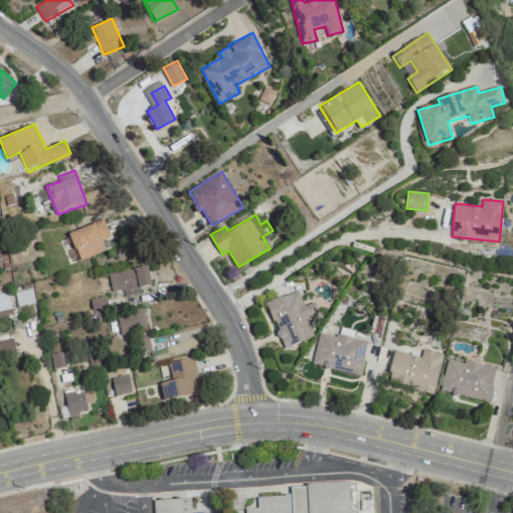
[(69,230),(79,260),(106,251),(102,238),(111,235),(105,219),(69,230)]
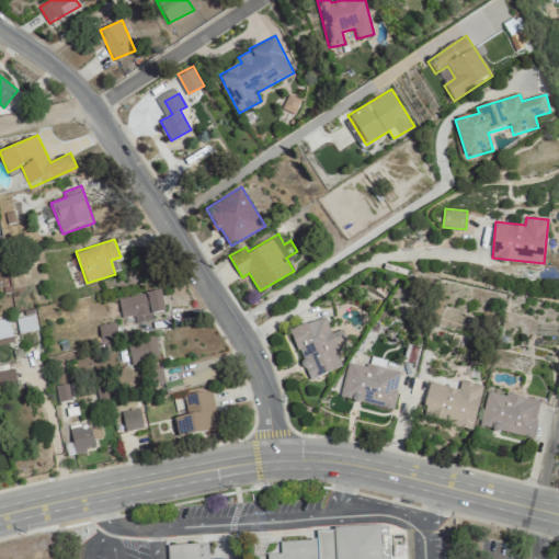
[(120,297),(123,317),(137,314),(138,320),(153,318),(152,312),(166,310),(162,289),(120,297)]
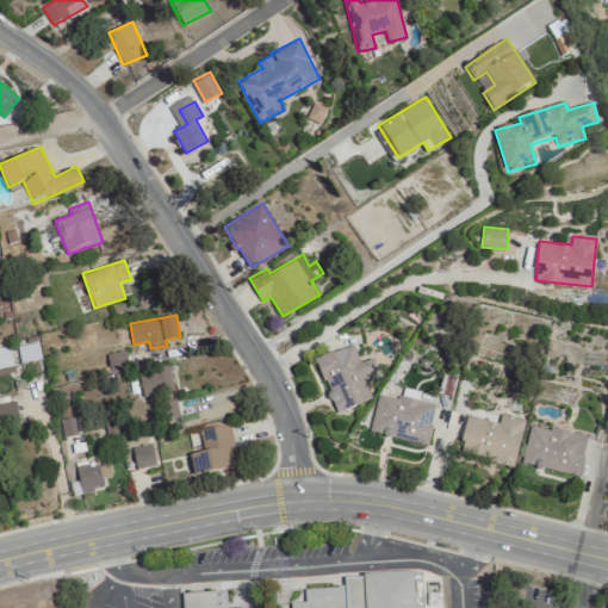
[(22,361),(42,358),(38,341),(19,345),(22,361)]
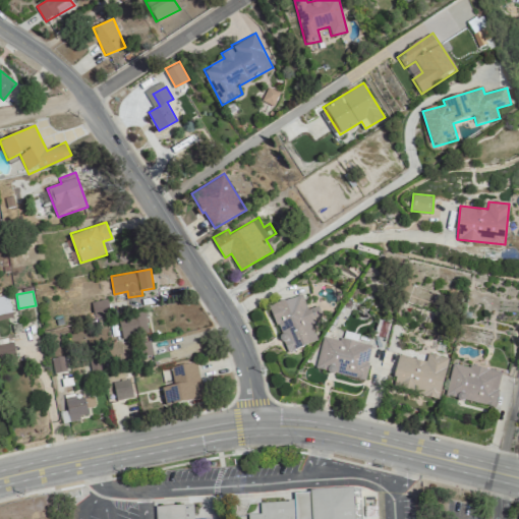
[(270,304),(287,352),(319,340),(310,319),(323,314),(319,304),(308,308),(302,292),(270,304)]
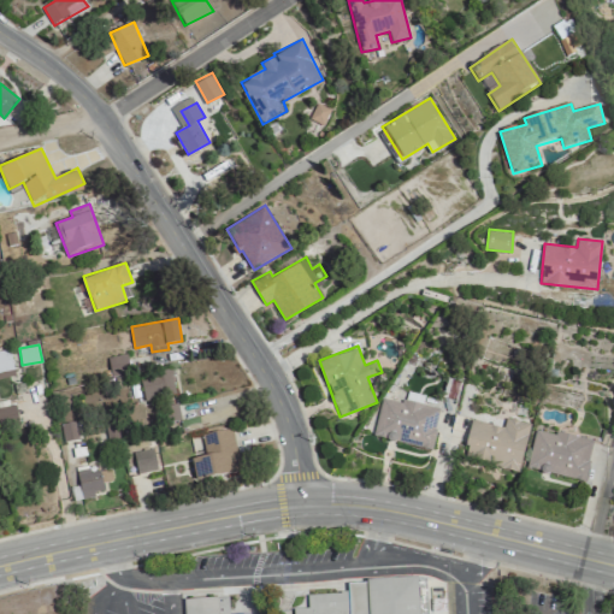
[(0,377),(16,375),(10,347),(0,348),(0,377)]
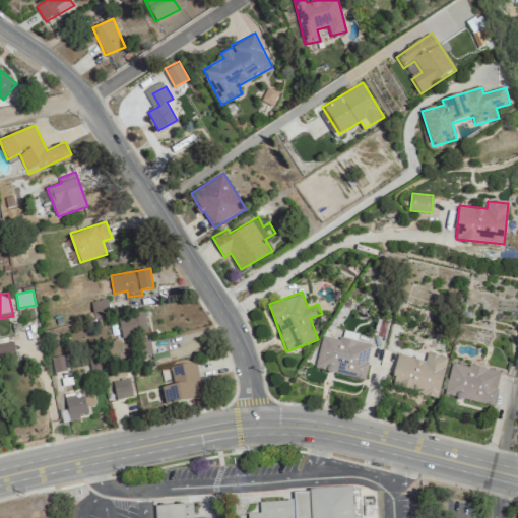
[(92,302),(94,316),(111,313),(108,299),(92,302)]
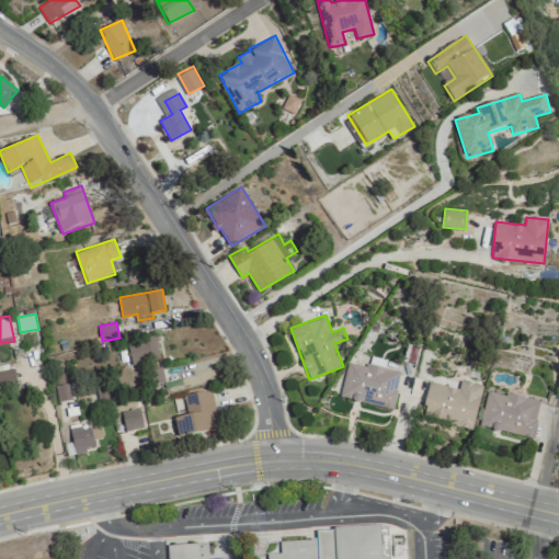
[(127,341),(133,364),(161,357),(157,333),(127,341)]
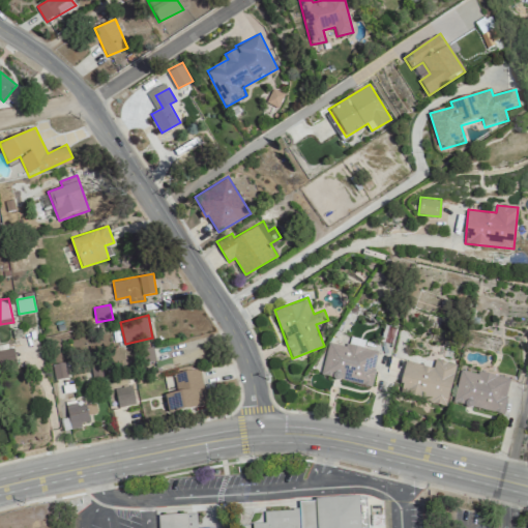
[(380,350),(329,340),(322,375),(372,385),(380,350)]
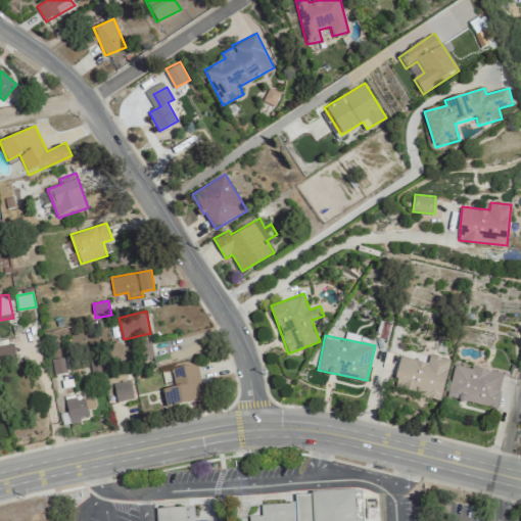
[(0,361),(16,359),(13,342),(0,344),(0,361)]
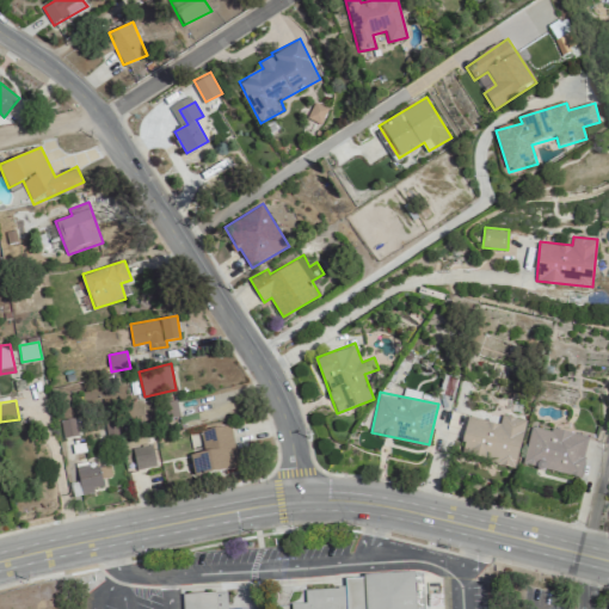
[(527,419),(500,413),(499,422),(469,414),(460,454),(516,467),(527,419)]
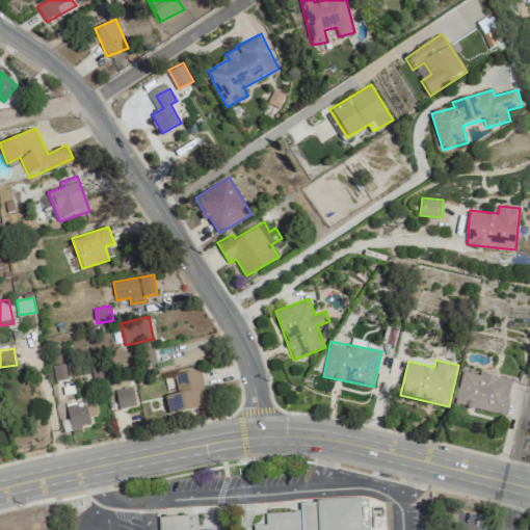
[(56,378),(69,377),(67,363),(54,364),(56,378)]
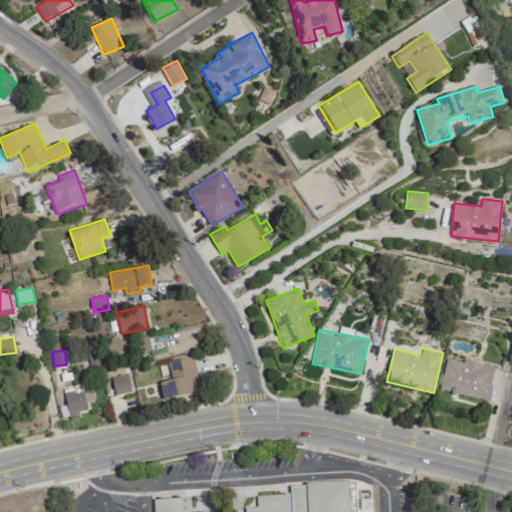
[(489,401),(496,366),(447,356),(440,391),(489,401)]
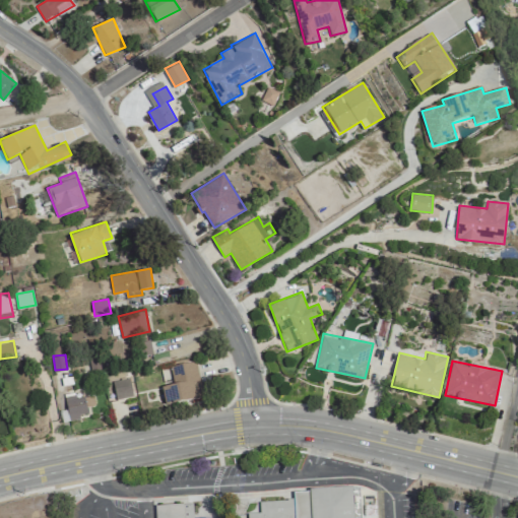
[(202,398),(199,362),(172,364),(174,384),(164,385),(165,401),(202,398)]
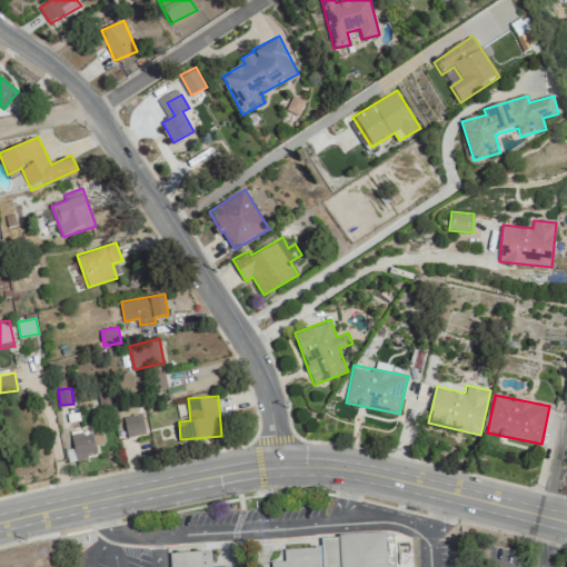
[(146,434),(143,414),(125,415),(128,436),(146,434)]
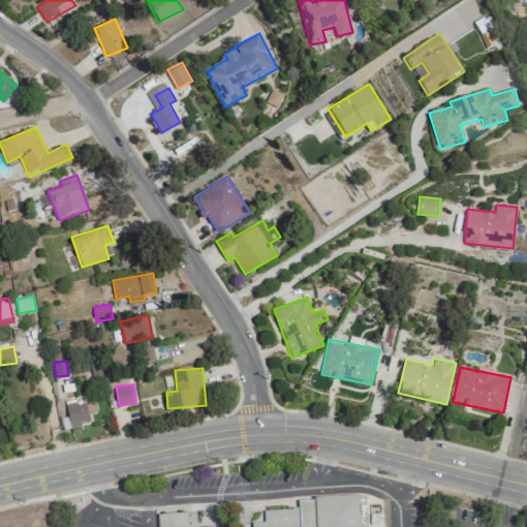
[(90,420),(87,400),(67,404),(69,415),(62,416),(64,428),(83,425),(82,421),(90,420)]
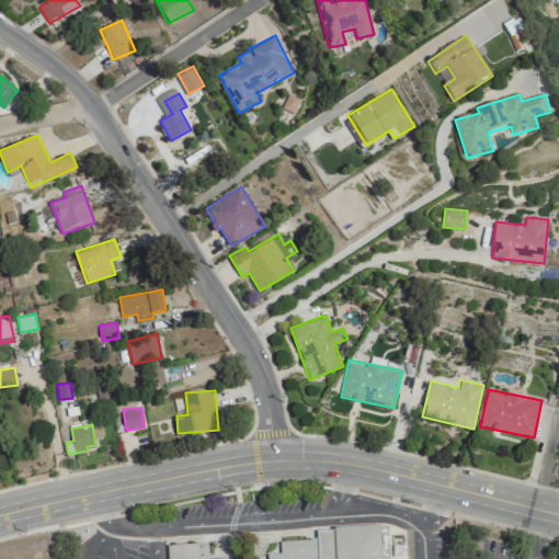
[(387,558),(387,549),(389,549),(388,525),(318,527),(318,538),(281,539),(281,551),(266,552),(266,558),(209,558),(209,542),(168,544),(168,558),(387,558)]
